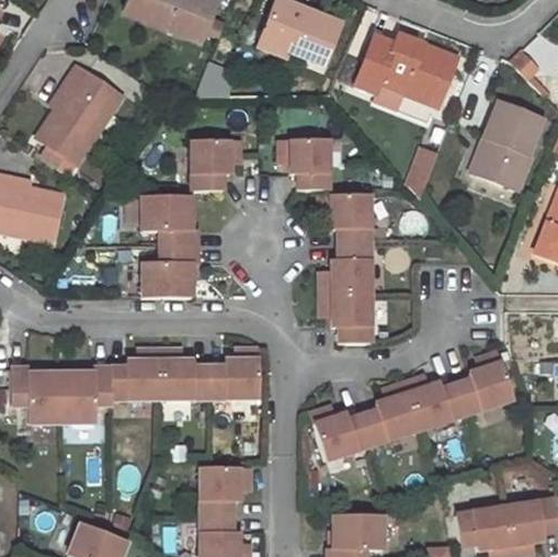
[(125,0),(122,9),(197,38),(212,0),(125,0)]
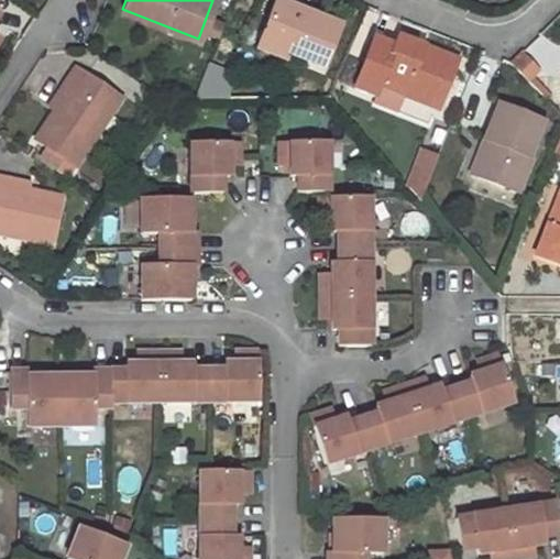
[(260,36),(288,48),(287,53),(324,66),(341,22),(284,0),(274,0),(260,36)]
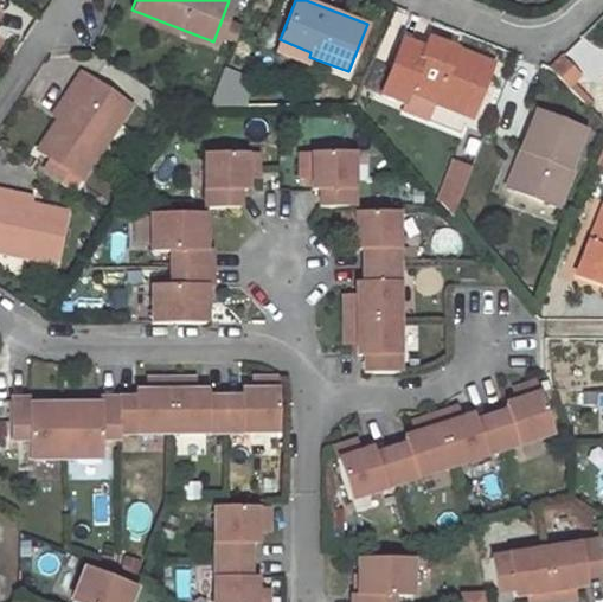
[(406,88),(470,114),(492,61),(429,34),(424,46),(401,38),(379,91),(402,98),(406,88)]
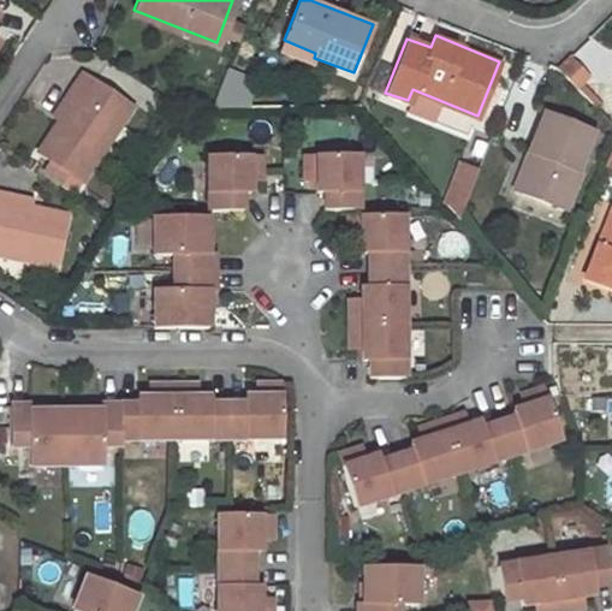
[(279,52),(312,65),(314,58),(315,53),(284,40),(279,52)]
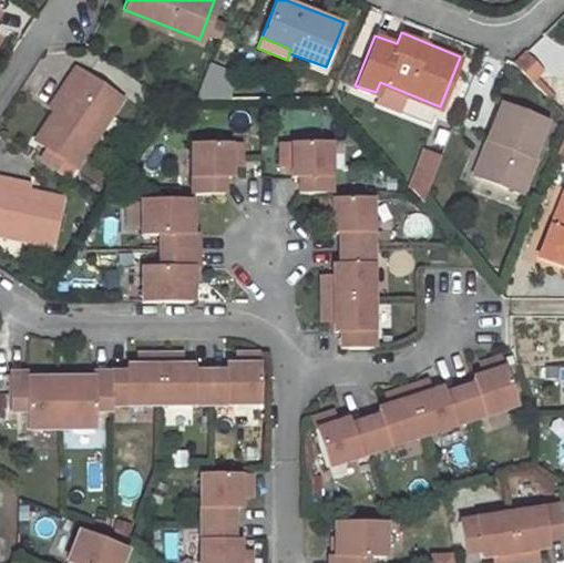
[(512,58),(524,70),(535,61),(523,48),(512,58)]
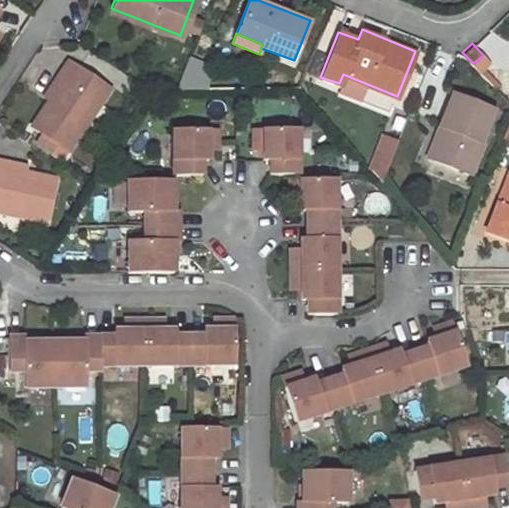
[(63,75),(31,124),(67,148),(109,84),(69,59),(59,72),(63,75)]
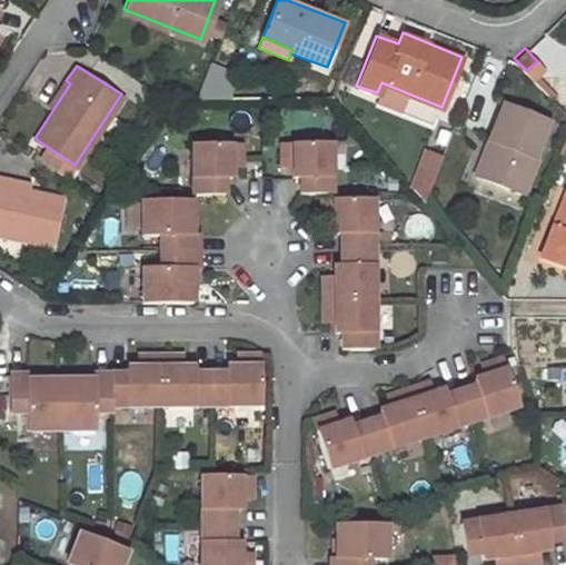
[(406,108),(434,120),(439,108),(410,97),(406,108)]
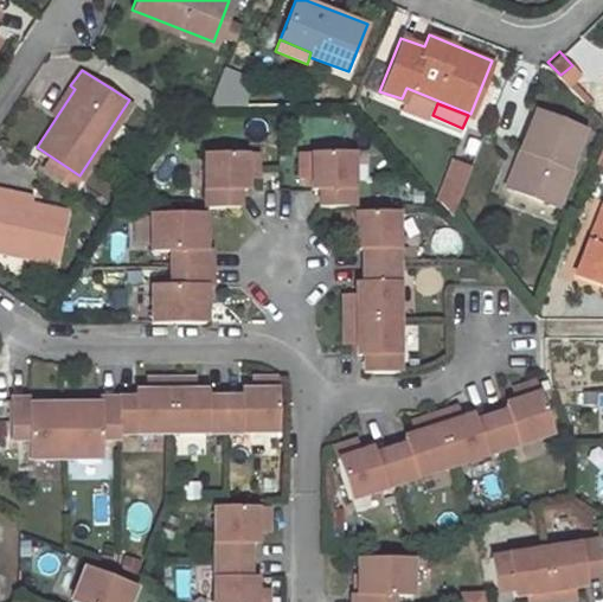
[(528,152),(513,187),(559,206),(573,170),(569,167),(587,128),(537,109),(520,148),(528,152)]
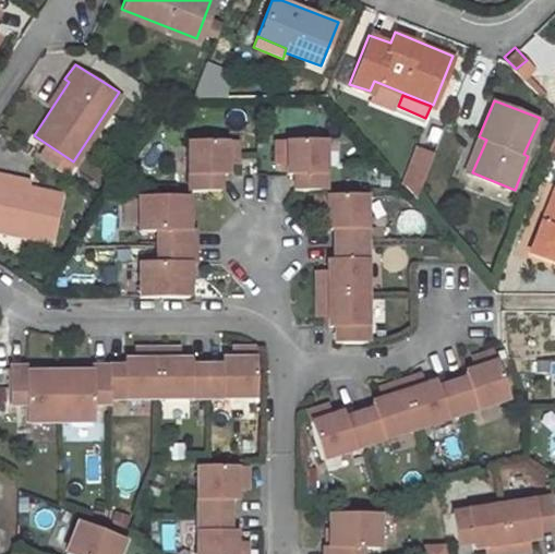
[(479,136),(465,169),(472,172),(486,140),(479,136)]
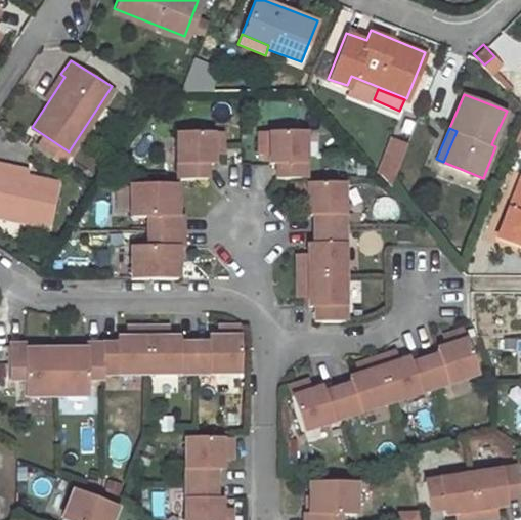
[(270,146),(270,161),(277,161),(277,175),(308,175),(308,129),(261,130),(261,146),(270,146)]
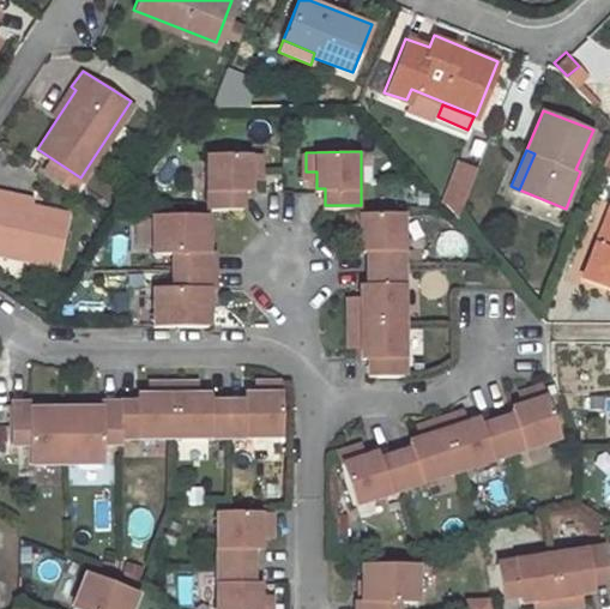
[(207,154),(207,206),(243,206),(243,190),(249,190),(249,172),(261,172),(261,152),(207,154)]
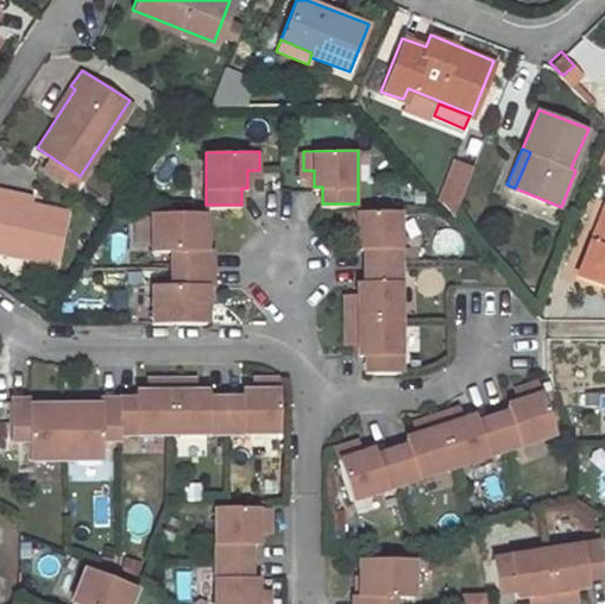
[(455,156),(445,189),(462,194),(472,162),(455,156)]
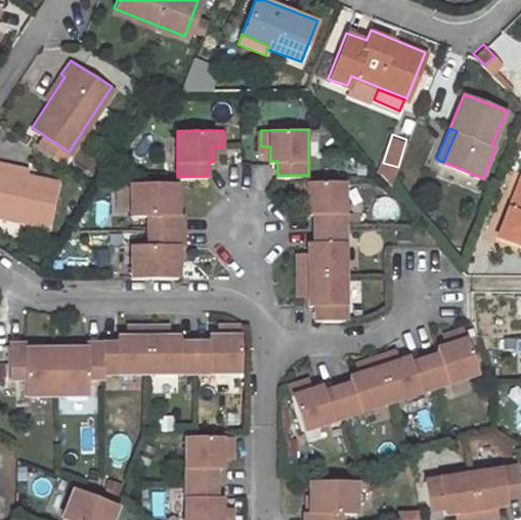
[(0,215),(48,225),(56,181),(26,176),(0,171),(2,164),(0,163),(0,215)]
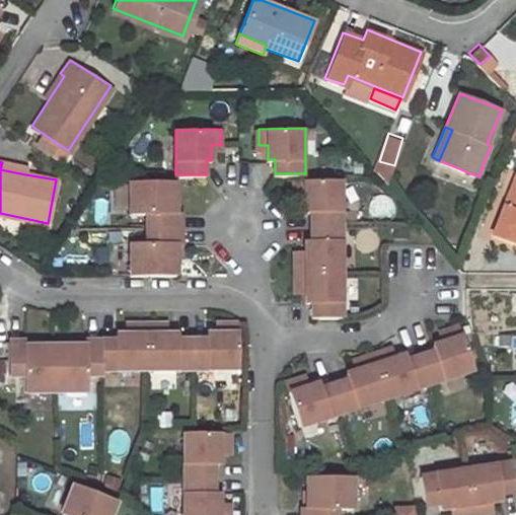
[(26,167),(2,162),(0,169),(25,174),(26,167)]
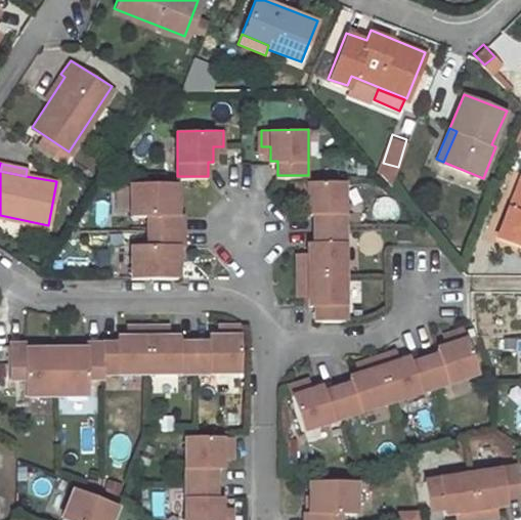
[(520,178),(496,235),(520,245),(520,178)]
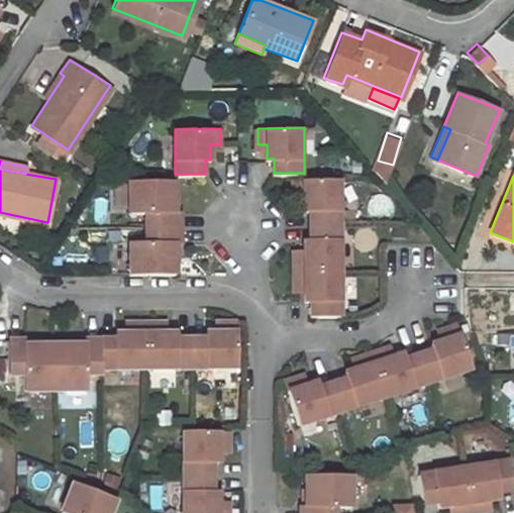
[(303,192),(303,207),(310,208),(310,223),(339,222),(339,177),(294,177),(294,192),(303,192)]
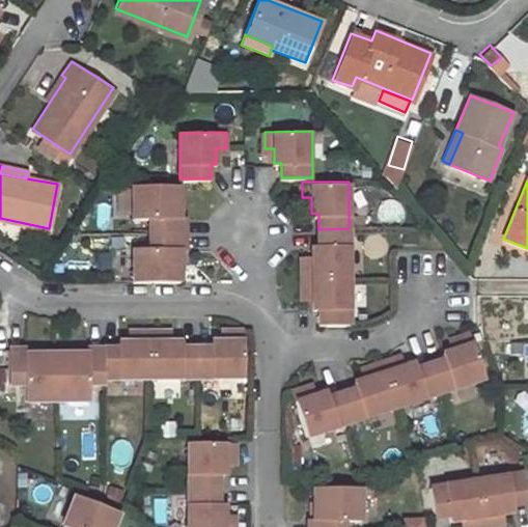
[(182,215),(182,183),(133,184),(133,216),(151,216),(151,230),(188,230),(188,215),(182,215)]
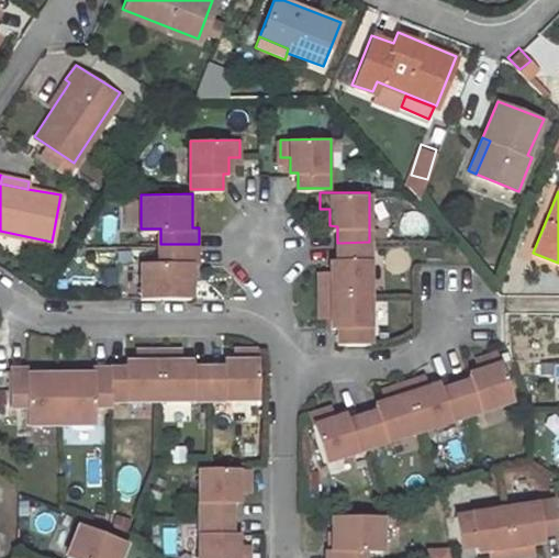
[(320,293),(370,292),(369,242),(337,243),(337,258),(330,258),(330,275),(320,275),(320,293)]
